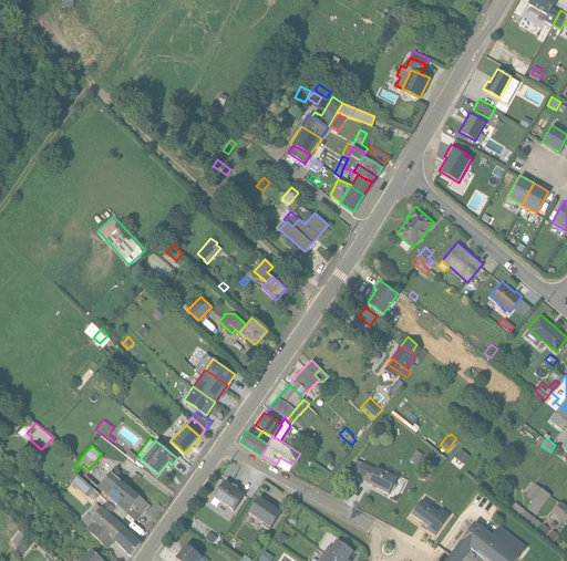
[(462,447),(454,455),(463,463),(471,455),(462,447)]
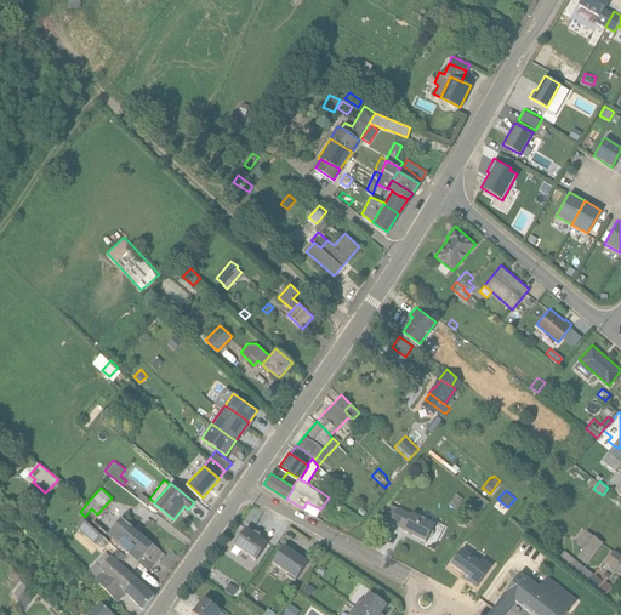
[(471,504),(462,513),(471,519),(478,510),(471,504)]
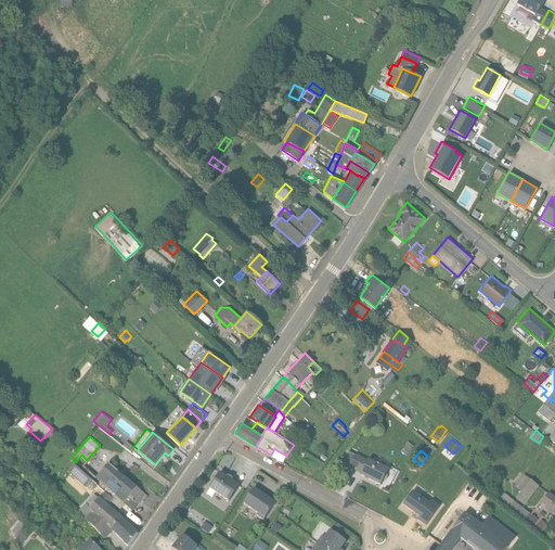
[(361,472),(368,459),(356,452),(349,465),(361,472)]
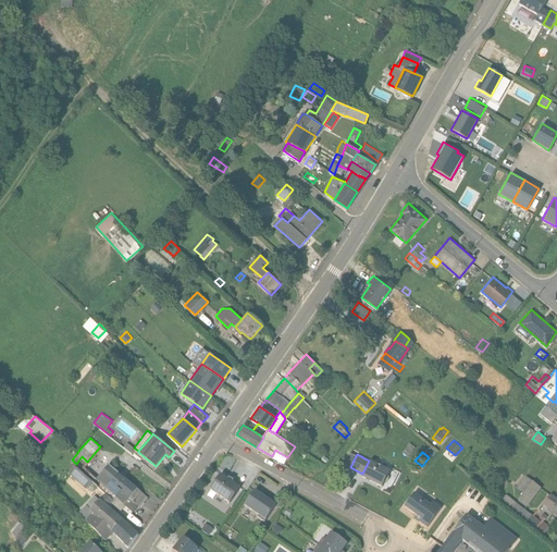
[(369,461),(362,474),(361,475),(382,486),(384,481),(387,474),(390,469),(370,458),(369,461)]
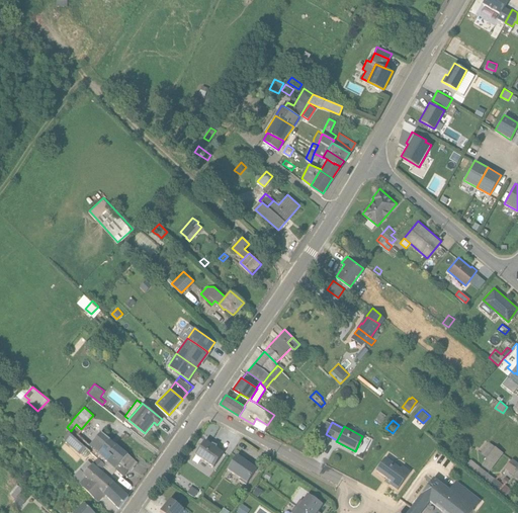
[(69,431),(63,438),(84,456),(90,449),(69,431)]
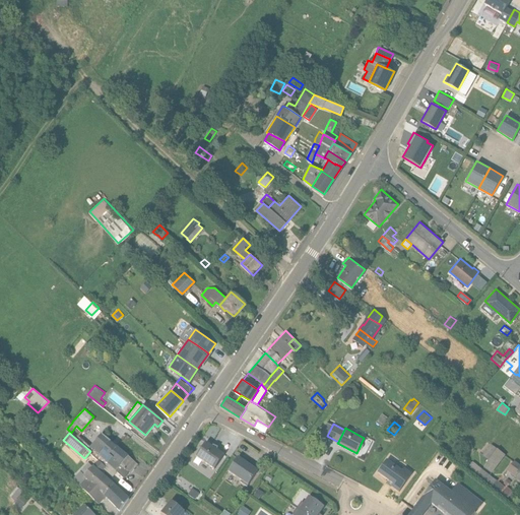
[(102,458),(115,444),(112,441),(102,433),(90,447),(94,450),(99,454),(99,455),(102,458)]
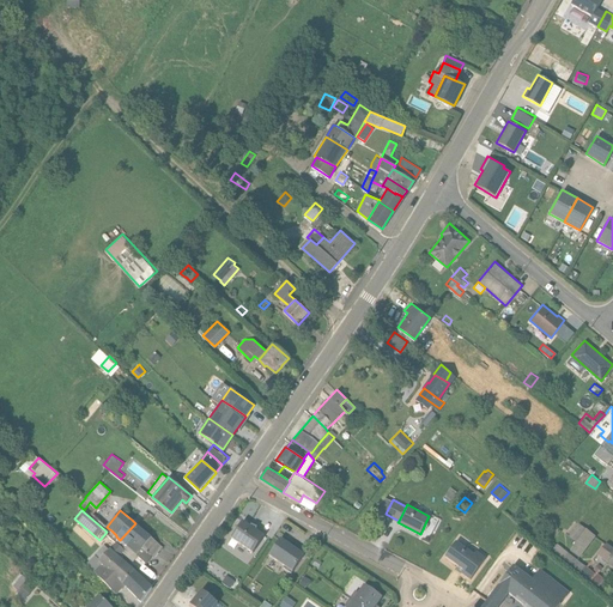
[(243,519),(231,535),(253,550),(265,533),(243,519)]
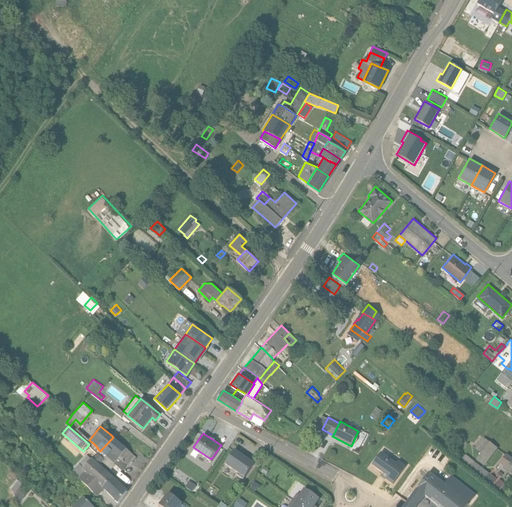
[(483,436),(475,447),(481,451),(476,458),(484,464),(497,447),(489,440),(483,436)]
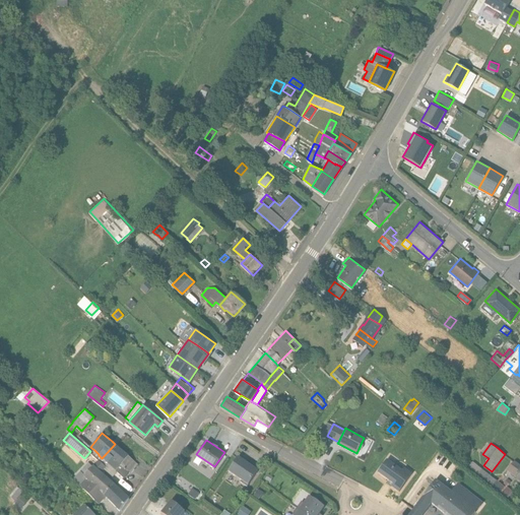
[(115,444),(102,458),(108,462),(116,469),(128,455),(117,446),(115,444)]
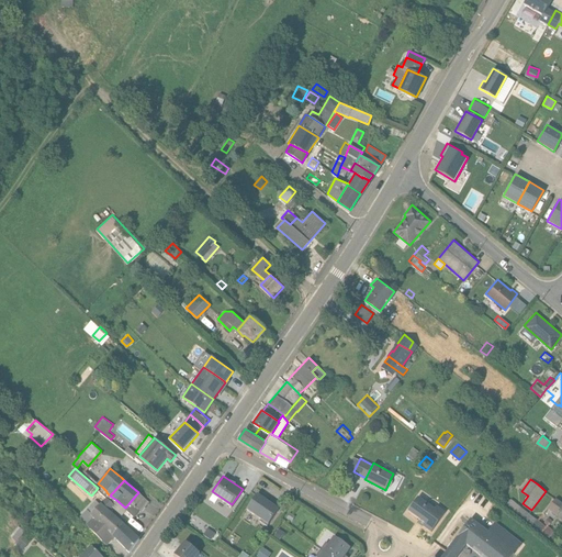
[(107,491),(102,487),(100,490),(107,496),(114,502),(112,505),(122,514),(126,509),(125,508),(116,500),(110,496),(107,492),(107,491)]
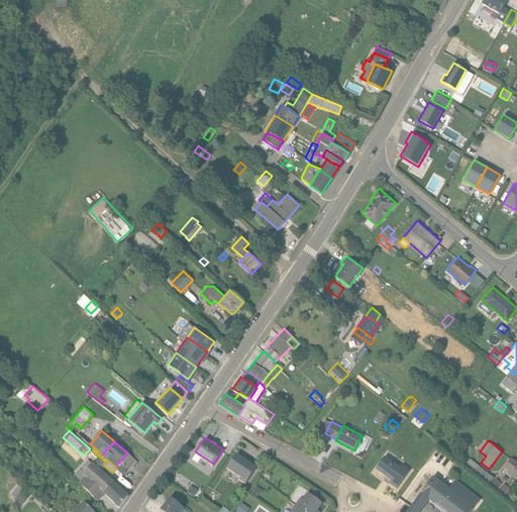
[(236,451),(226,467),(246,480),(256,466),(236,451)]
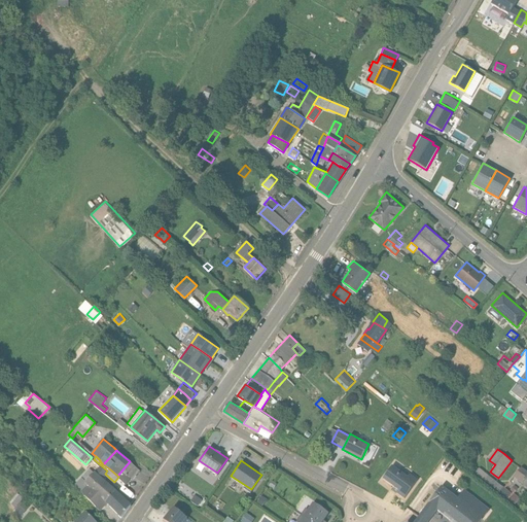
[(117,476),(118,477),(126,483),(131,477),(133,478),(140,468),(130,461),(117,476)]
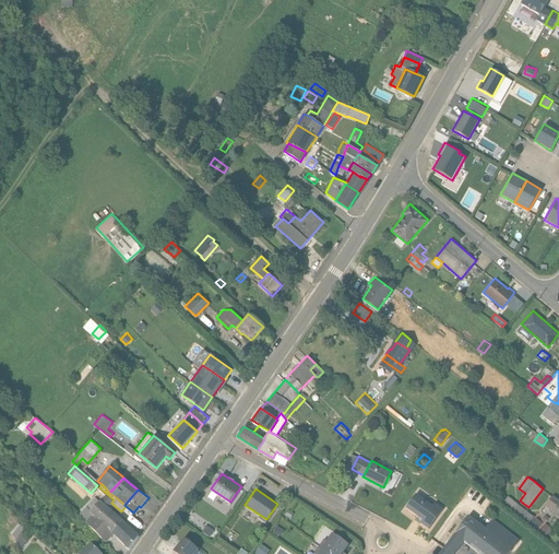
[(416,492),(406,506),(423,518),(420,521),(428,527),(441,510),(443,507),(438,503),(435,501),(432,504),(416,492)]
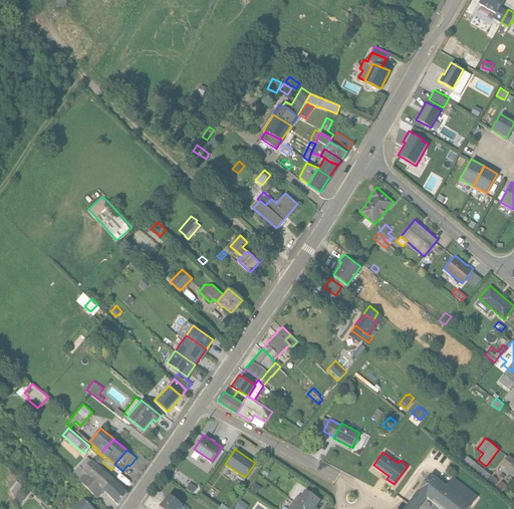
[(92,459),(100,466),(102,462),(104,459),(97,453),(92,459)]
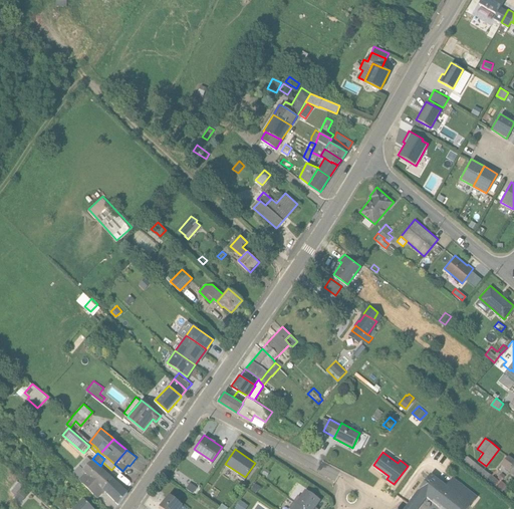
[(490,480),(494,475),(467,454),(463,459),(490,480)]
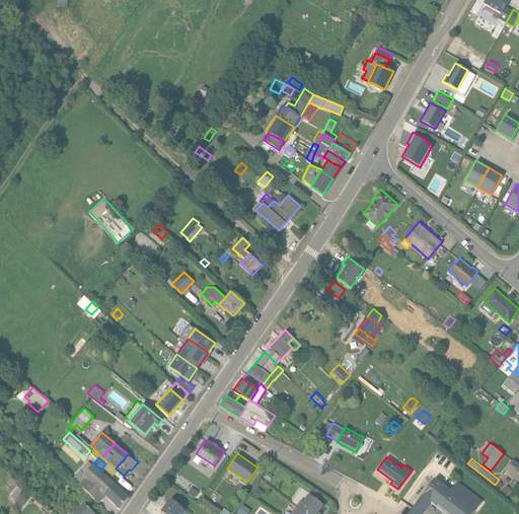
[(514,474),(518,468),(518,462),(513,458),(505,468),(514,474)]
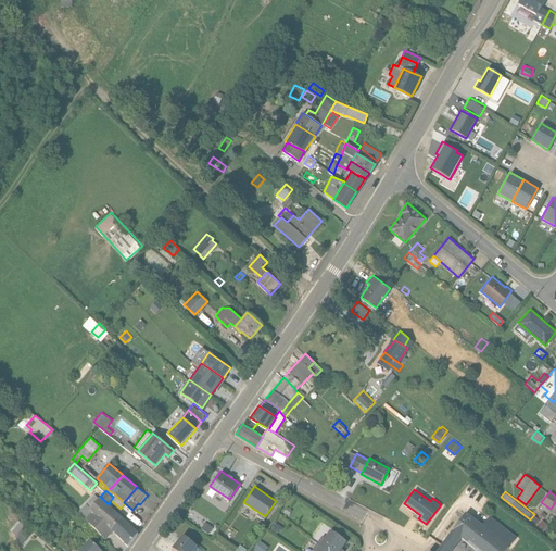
[(92,511),(86,518),(88,520),(97,529),(115,510),(109,504),(100,497),(89,508),(92,511)]
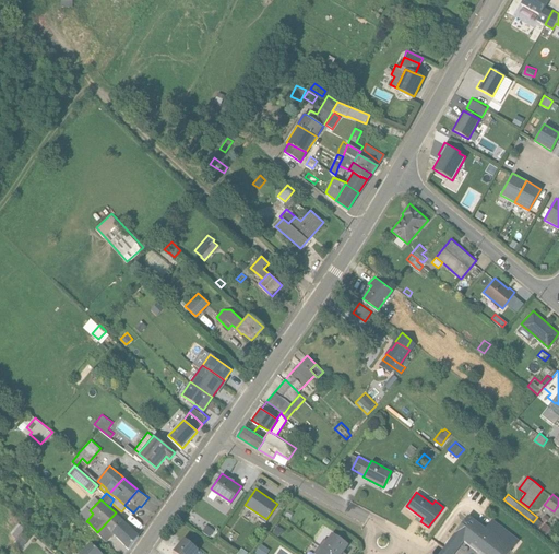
[(93,514),(90,510),(94,506),(90,502),(79,514),(86,521),(93,514)]
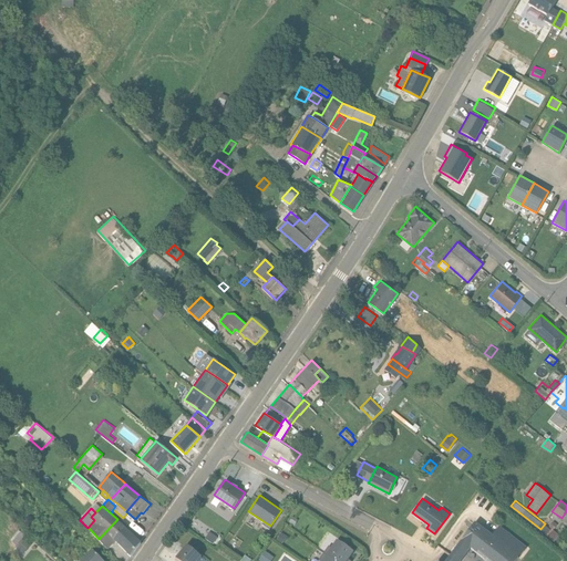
[(472,547),(471,548),(486,560),(513,560),(526,546),(504,529),(497,537),(475,520),(474,521),(465,515),(443,544),(452,551),(461,539),(472,547)]
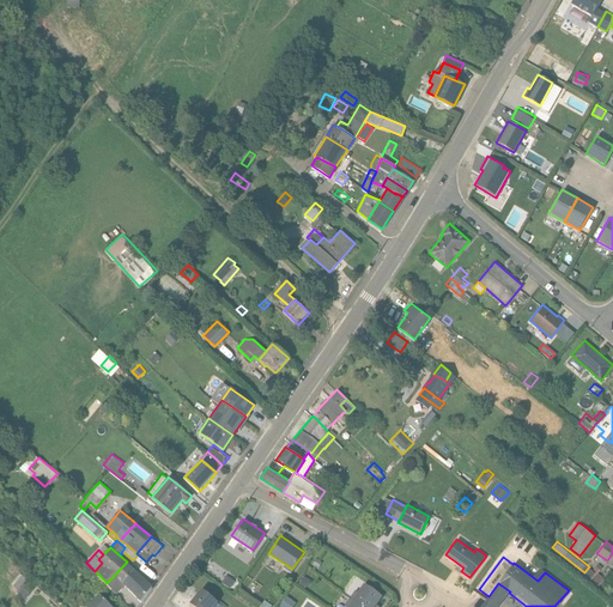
[(127,562),(107,583),(116,593),(125,584),(140,600),(152,586),(135,569),(127,562)]
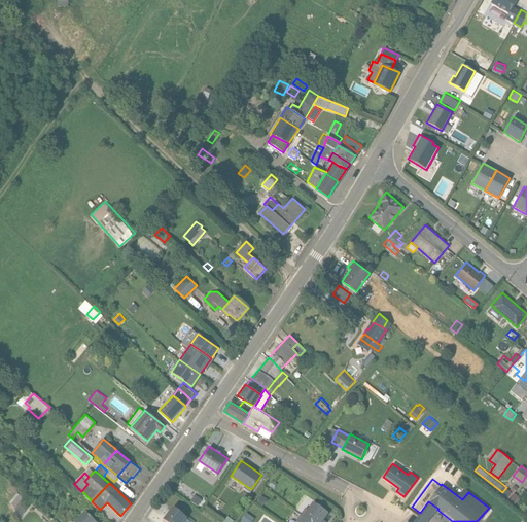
[(506,487),(502,492),(508,498),(515,502),(520,496),(514,491),(518,486),(514,483),(508,489),(506,487)]
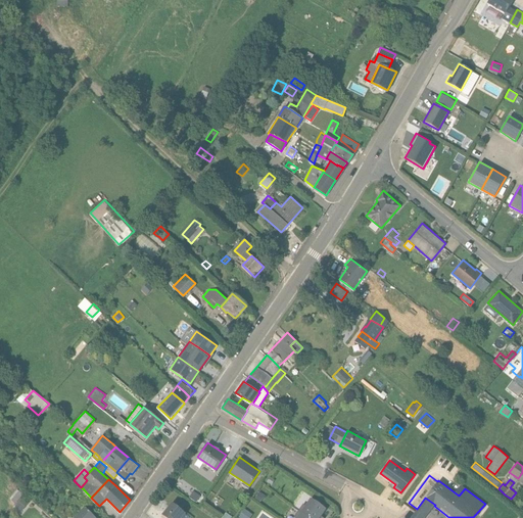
[(17,487),(9,499),(10,500),(22,509),(33,496),(20,486),(18,488),(17,487)]
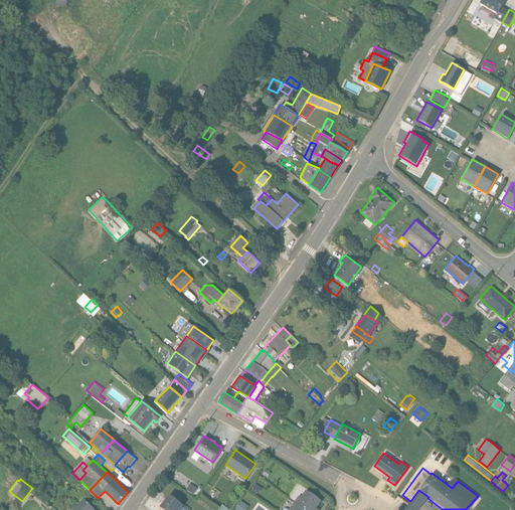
[(90,490),(81,481),(76,486),(86,495),(90,490)]
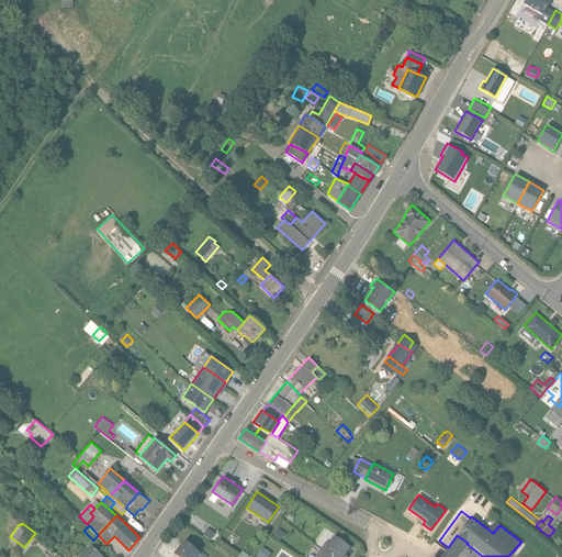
[(208,525),(203,532),(212,537),(216,532),(208,525)]
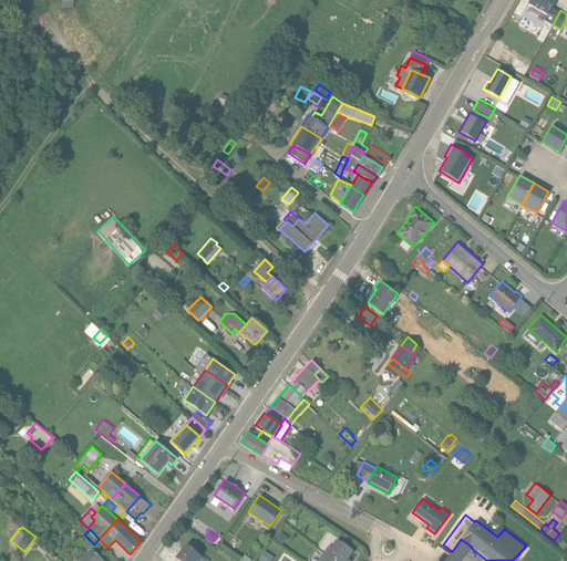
[(280,529),(276,538),(282,541),(288,533),(280,529)]
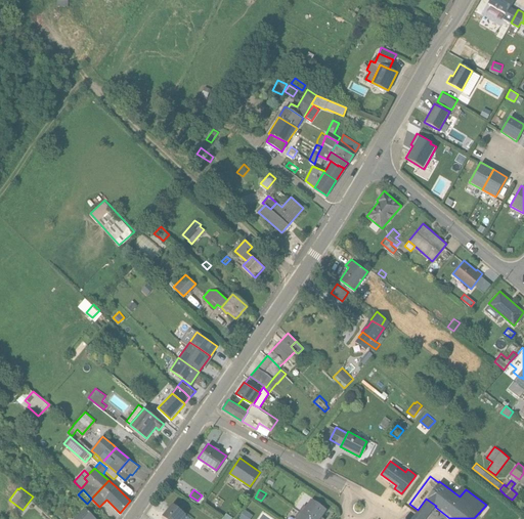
[(314,518),(322,518),(323,517),(322,516),(326,509),(311,496),(305,506),(303,509),(314,518)]
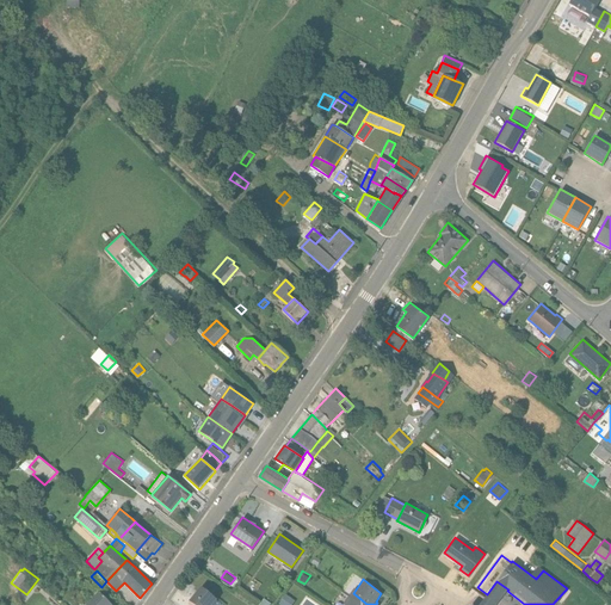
[(497,581),(487,594),(479,604),(477,604),(495,604),(507,591),(508,590),(497,581)]
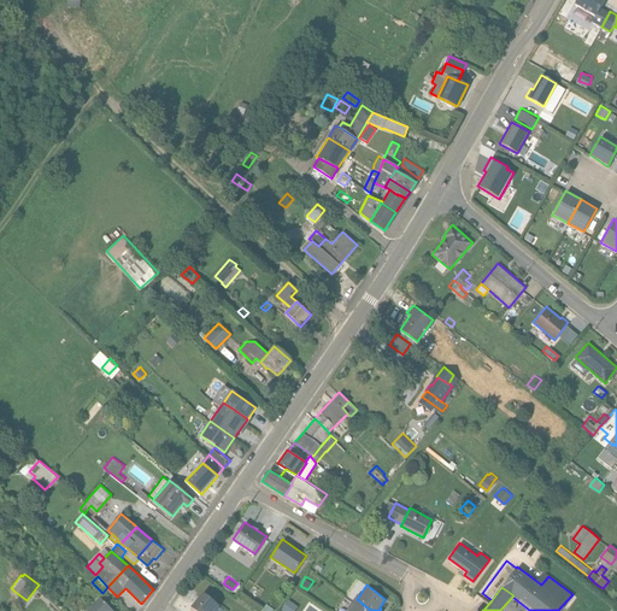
[(195,610),(213,610),(219,605),(203,589),(191,606),(195,610)]
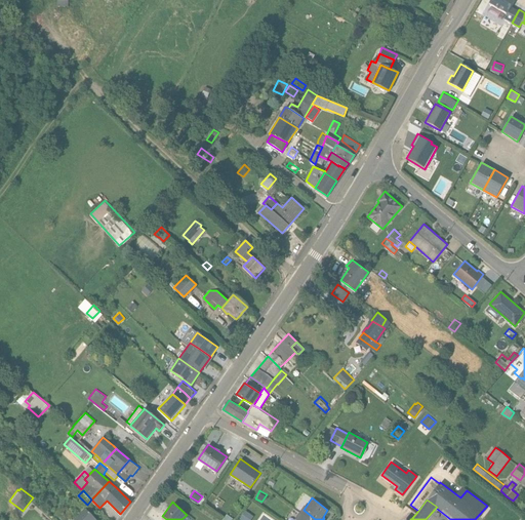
[(83,507),(72,519),(98,519),(97,519),(86,510),(83,507)]
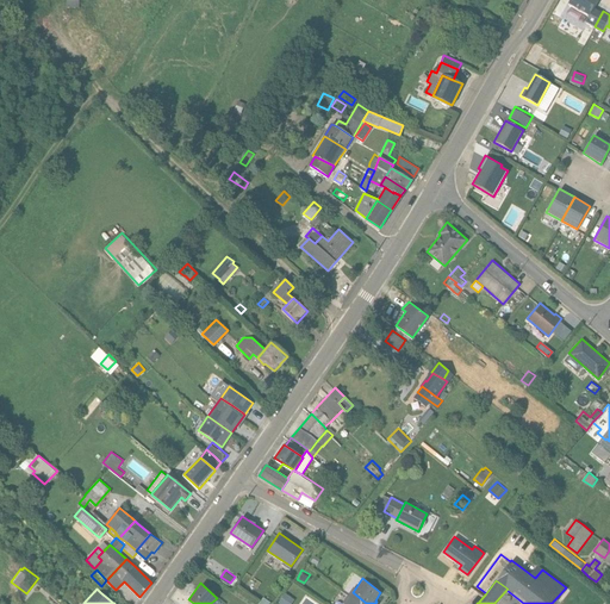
[(285,590),(278,601),(282,603),(288,603),(294,596),(285,590)]
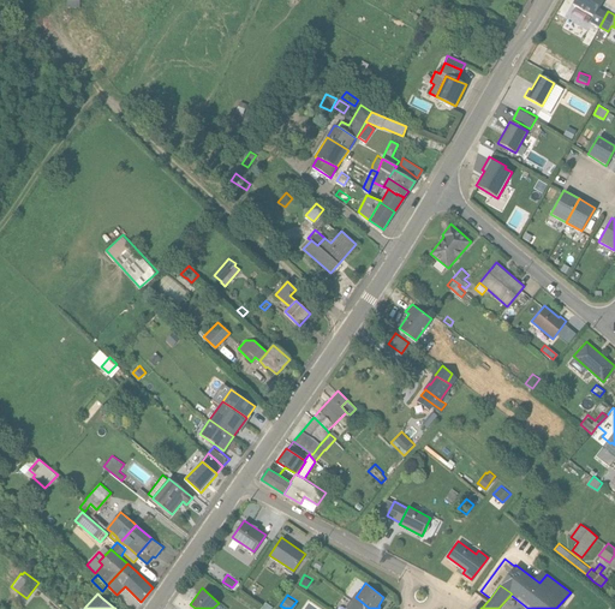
[(369,608),(356,597),(346,608),(369,608)]
